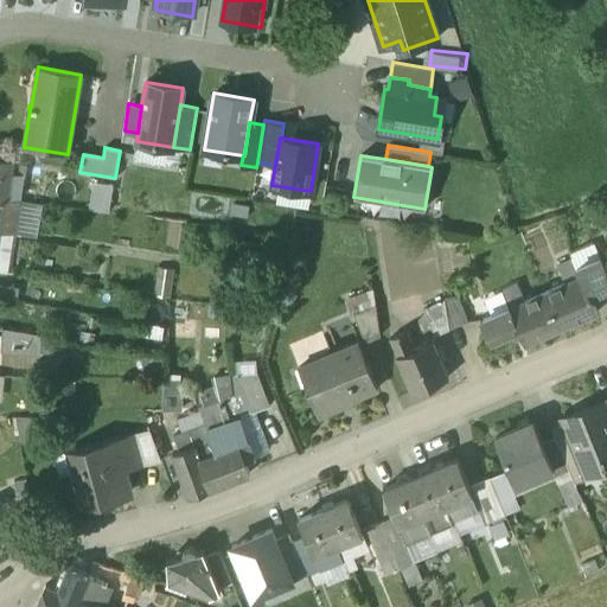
[(11,160),(0,158),(0,197),(6,199),(11,160)]
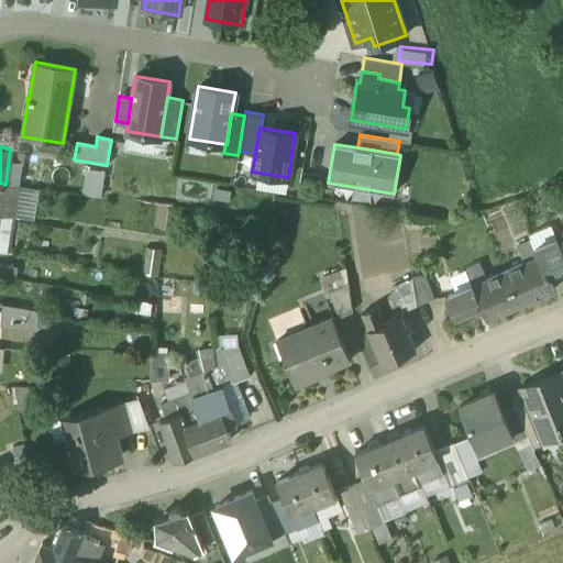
[(87,167),(81,195),(102,198),(107,170),(87,167)]
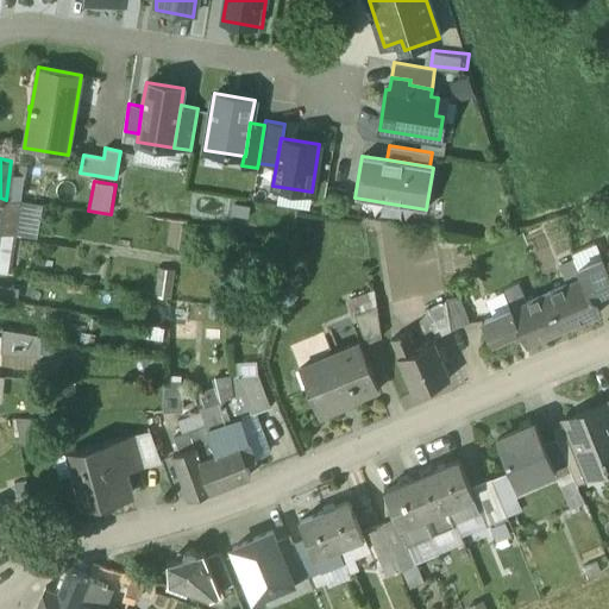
[(6,200),(0,232),(14,234),(19,201),(6,200)]
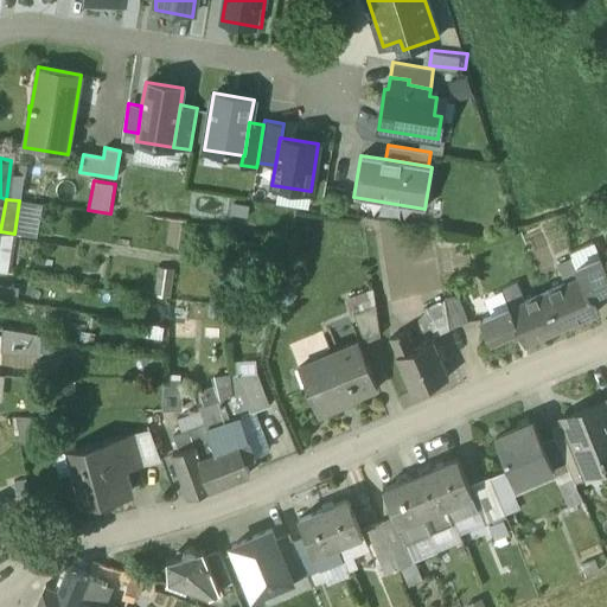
[(576,268),(575,268),(579,278),(581,276),(589,295),(596,292),(606,287),(606,270),(601,256),(600,257),(576,268)]
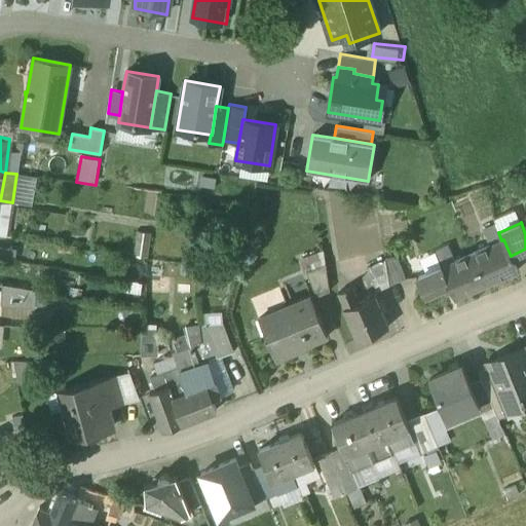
[(495,224),(483,229),(489,246),(501,240),(498,232),(499,232),(495,224)]
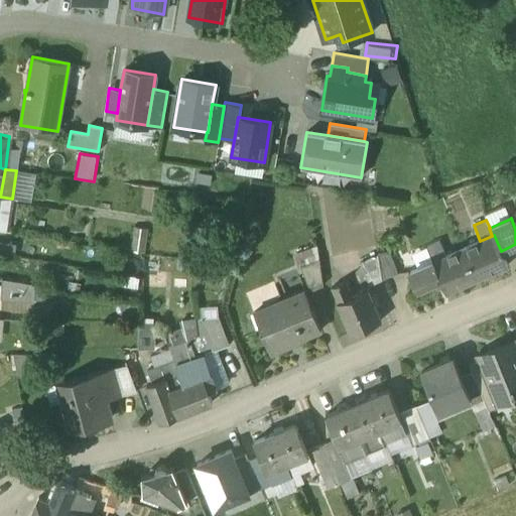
[(149,230),(135,228),(132,251),(146,253),(149,230)]
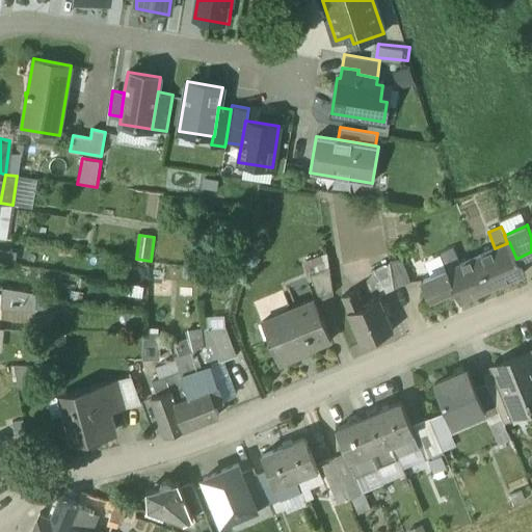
[(495,248),(477,256),(489,286),(506,278),(507,281),(524,273),(519,262),(524,259),(523,256),(516,259),(509,242),(507,243),(495,248)]
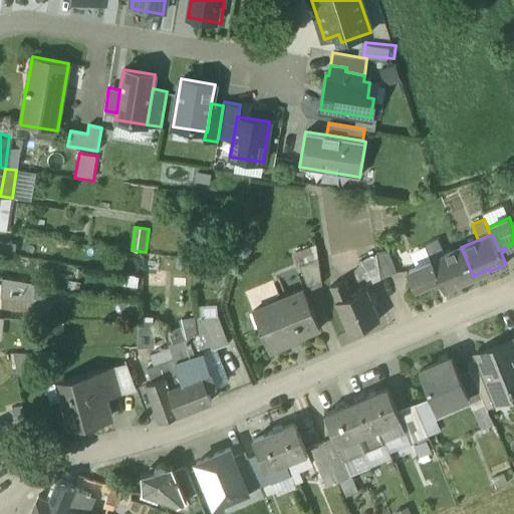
[(438,241),(425,246),(431,261),(444,255),(438,241)]
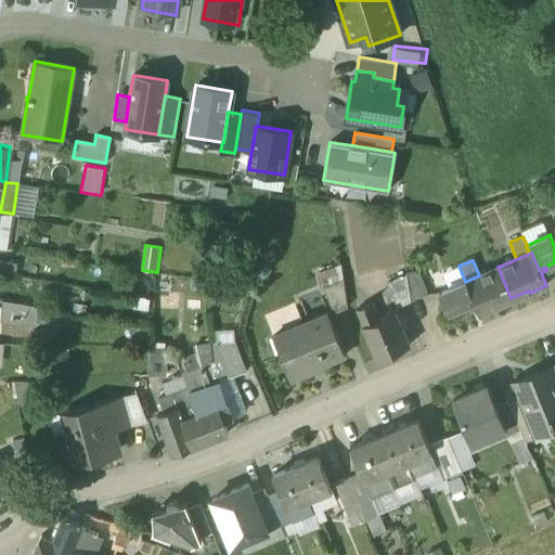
[(17,265),(0,261),(0,274),(16,279),(17,265)]
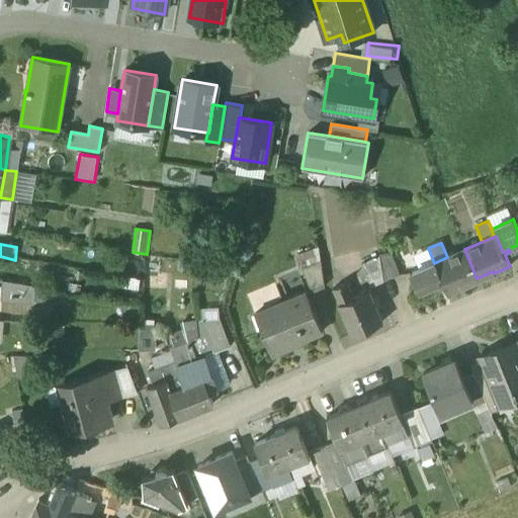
[(319,248),(296,256),(311,292),(324,286),(319,248)]
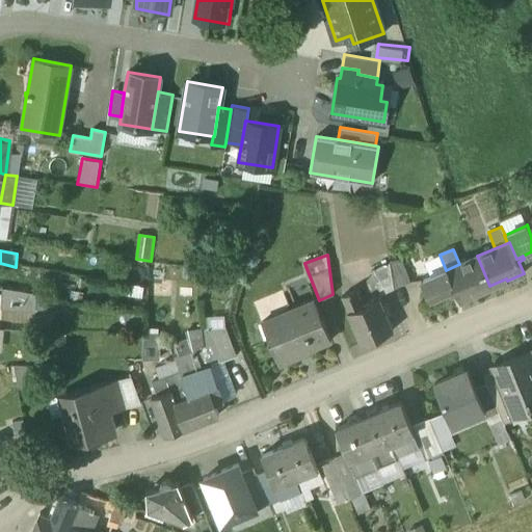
[(459,264),(446,270),(454,288),(459,301),(476,294),(475,292),(489,286),(477,256),(459,264)]
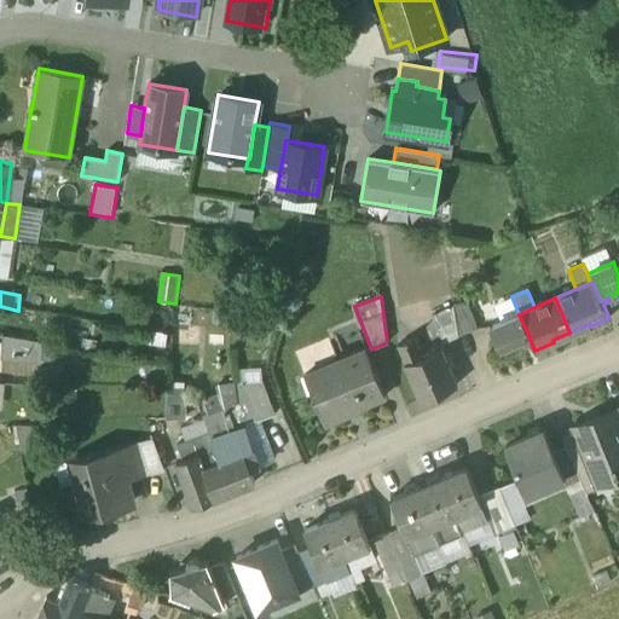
[(468,304),(452,306),(458,336),(476,328),(468,304)]
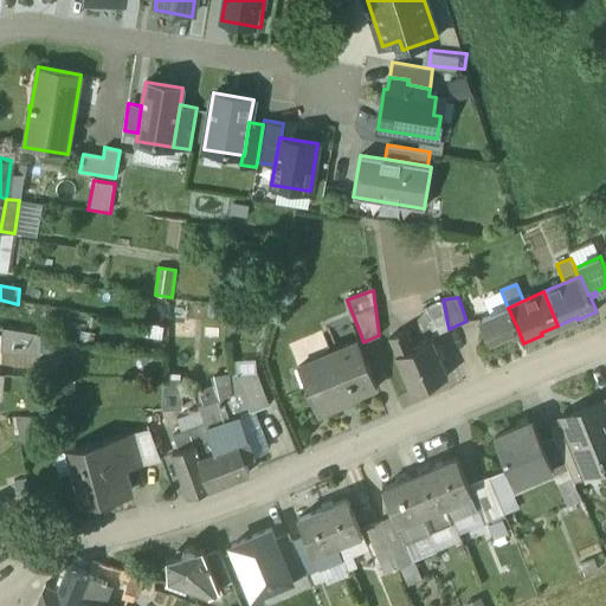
[(443,300),(423,309),(433,335),(447,329),(443,300)]
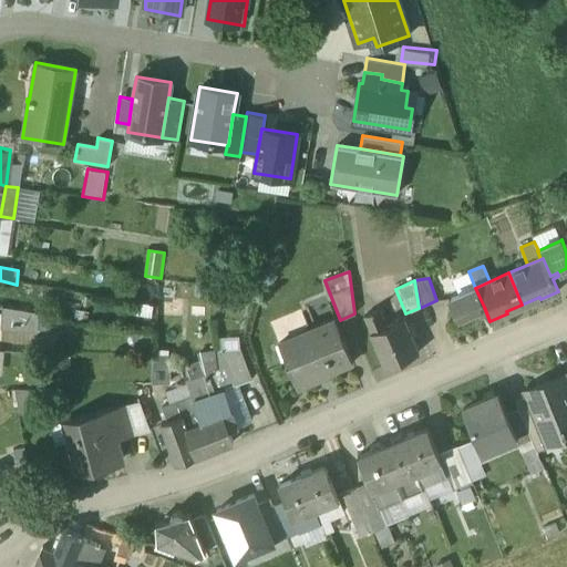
[(475,288),(449,299),(456,318),(484,307),(475,288)]
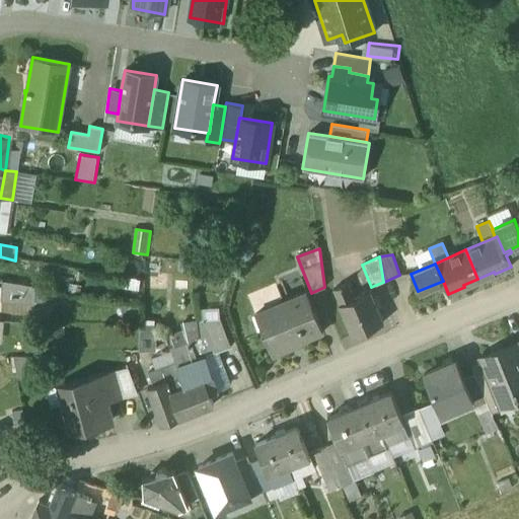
[(3,280),(1,299),(32,301),(33,286),(3,280)]
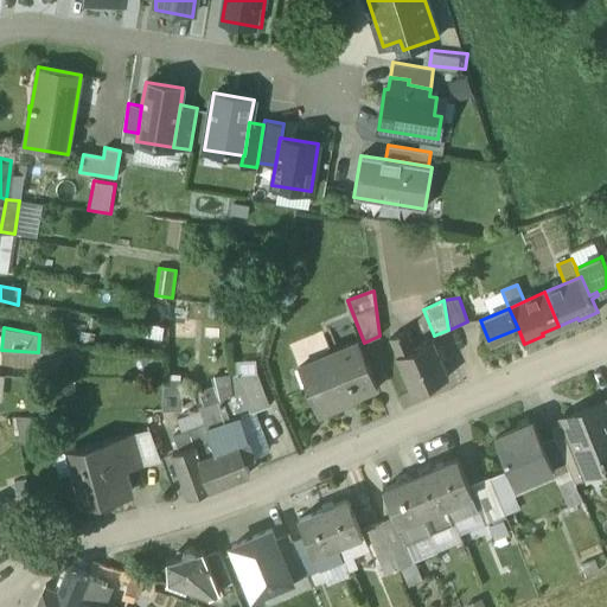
[(406,331),(389,338),(397,356),(414,349),(406,331)]
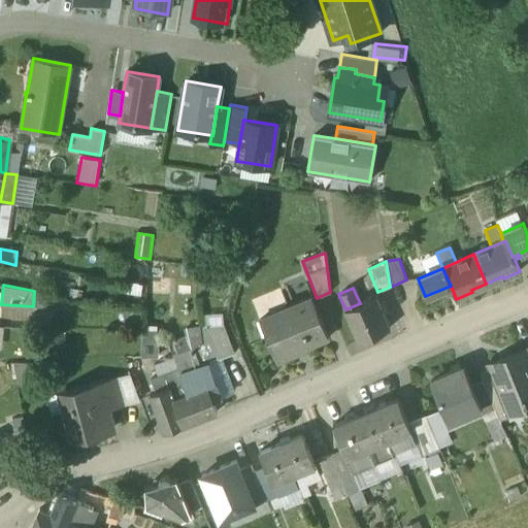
[(345,309),(344,309),(358,342),(390,328),(375,296),(360,303),(345,309)]
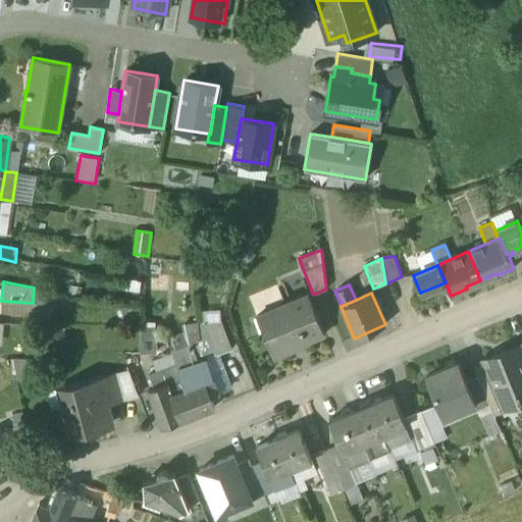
[(276,314),(259,321),(273,357),(274,357),(274,355),(304,343),(305,345),(306,344),(305,342),(324,333),(308,294),(274,308),(276,314)]
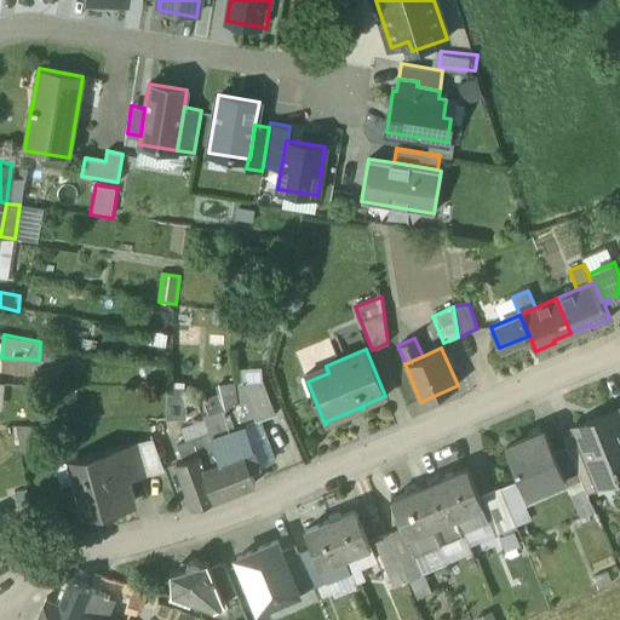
[(218,394),(223,409),(228,408),(234,428),(244,425),(234,385),(234,383),(214,385),(218,394)]
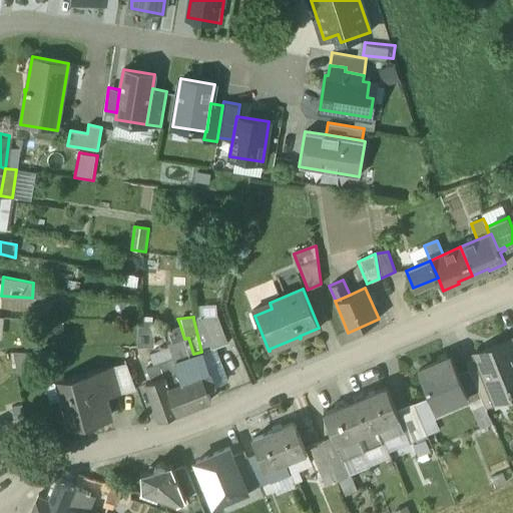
[(227,343),(218,318),(201,319),(211,349),(227,343)]
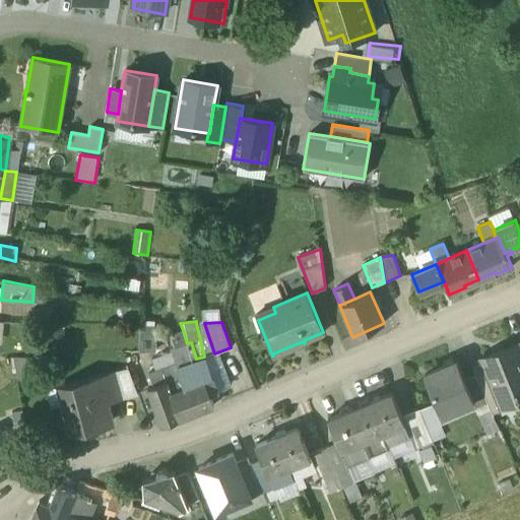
[(214,353),(204,323),(196,323),(204,356),(205,356),(205,358),(214,353)]
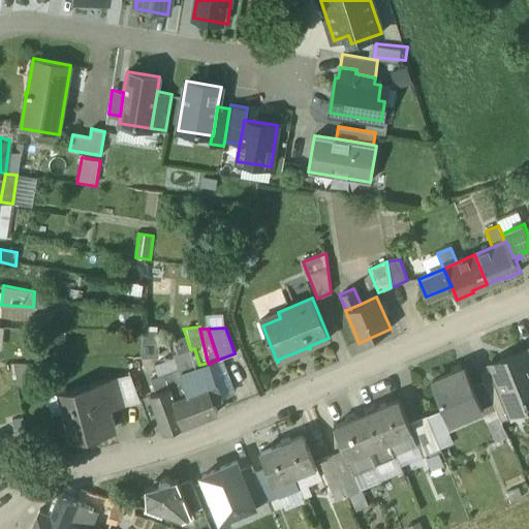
[(157,331),(148,330),(142,359),(156,359),(157,331)]
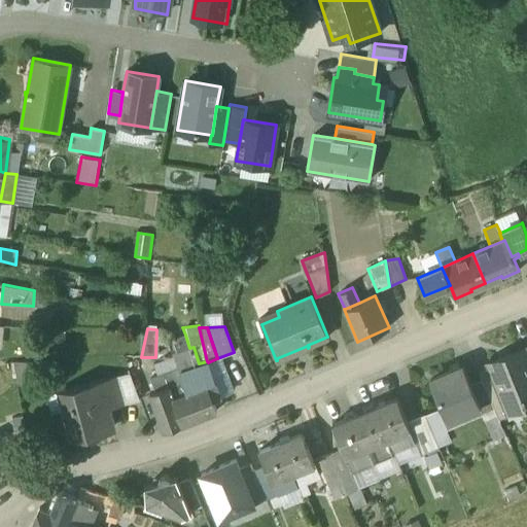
[(185,335),(172,340),(176,352),(189,348),(185,335)]
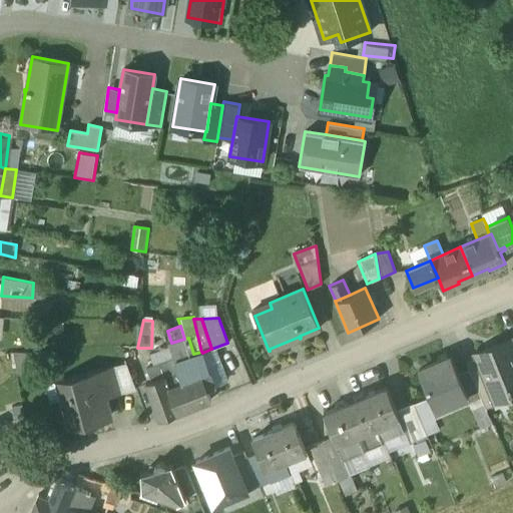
[(171,343),(168,345),(168,347),(174,362),(194,356),(193,354),(188,338),(184,339),(171,343)]
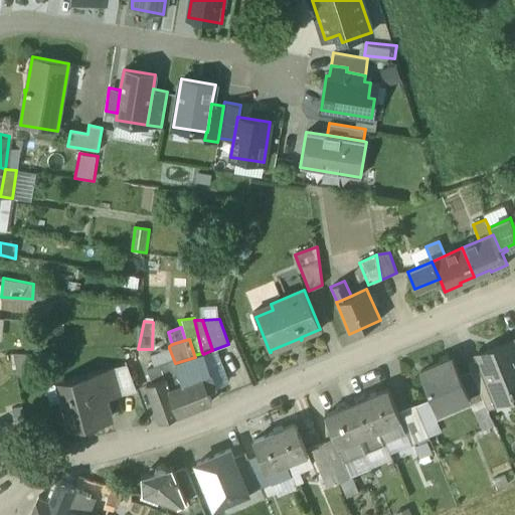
[(514,393),(514,351),(511,342),(478,355),(479,358),(495,396),(484,400),(486,405),(514,393)]
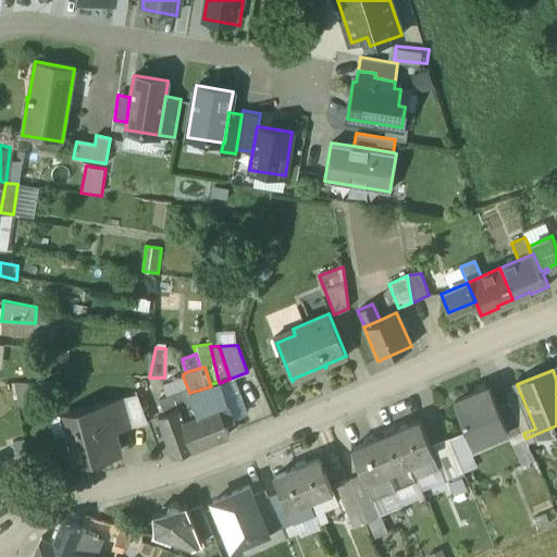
[(183,376),(162,384),(166,397),(159,399),(163,413),(177,408),(183,422),(198,417),(189,393),(183,376)]
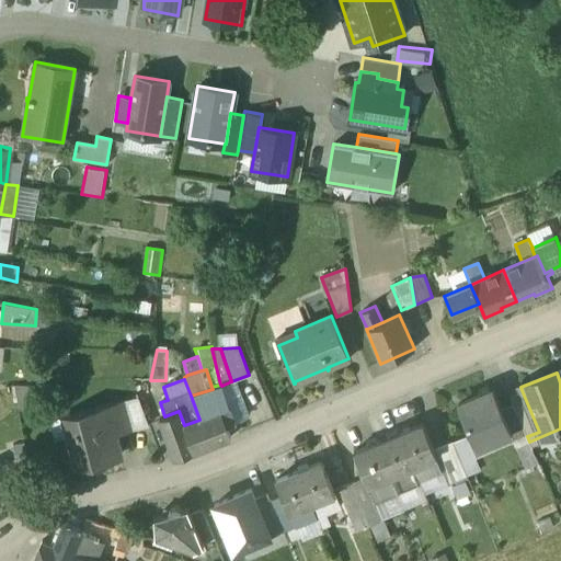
[(23,409),(37,405),(31,384),(16,387),(23,409)]
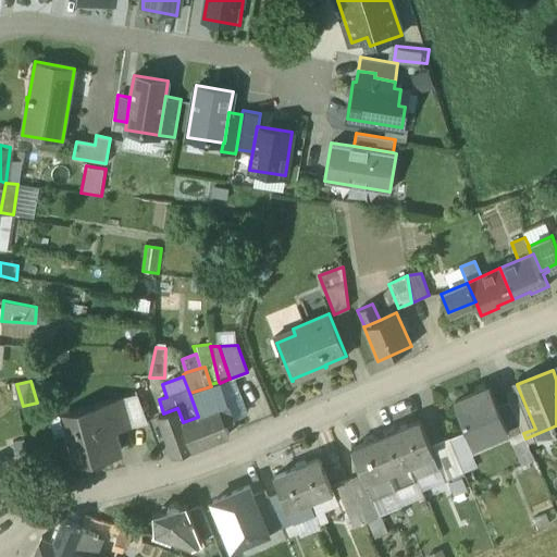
[(211,386),(189,393),(198,417),(183,422),(182,422),(192,449),(229,434),(223,422),(233,419),(220,383),(220,382),(219,382),(210,384),(211,386)]
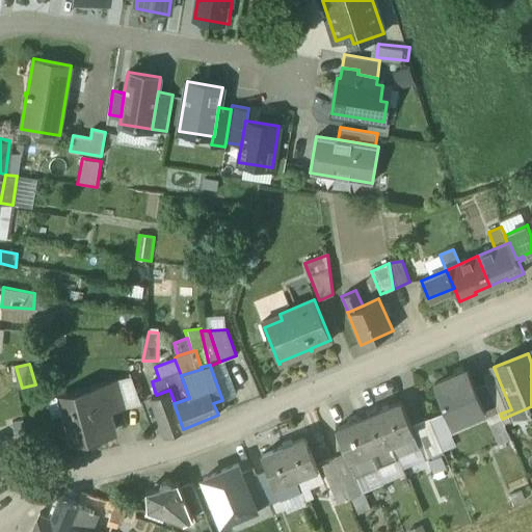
[(467,369),(434,383),(452,425),(483,411),(484,411),(475,388),(467,369)]
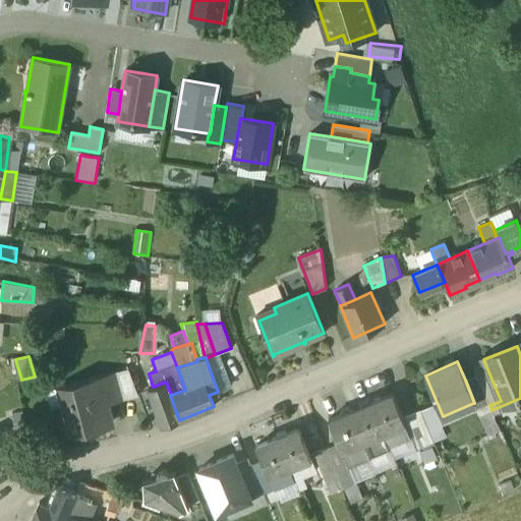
[(501,401),(484,362),(473,367),(476,374),(489,405),(501,401)]
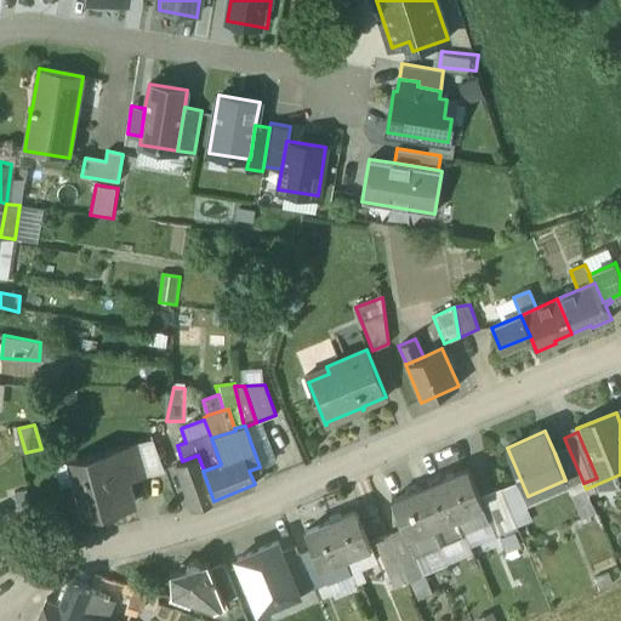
[(137,446),(117,453),(124,479),(146,474),(137,446)]
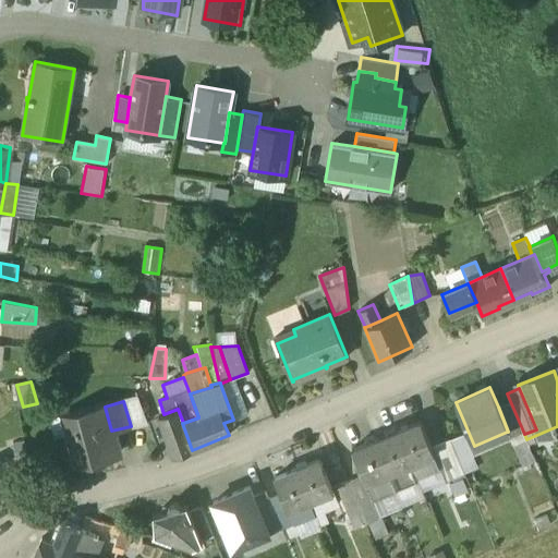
[(524,434),(510,401),(498,407),(508,432),(507,432),(521,465),(534,461),(526,439),(524,434)]
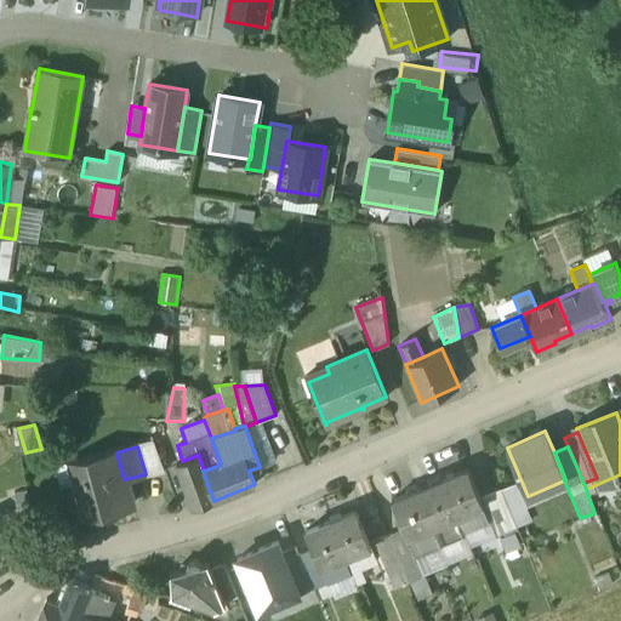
[(117,453),(78,462),(83,482),(75,484),(85,518),(131,506),(124,479),(117,453)]
